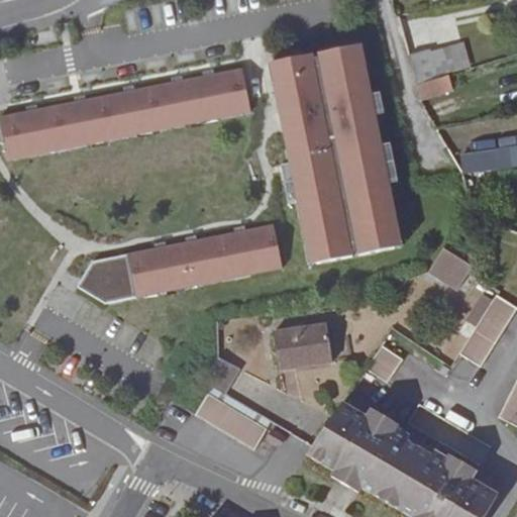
[(295,144),(286,146),(289,164),(297,202),(306,245),(312,244),(316,264),(330,261),(352,256),(351,252),(357,251),(357,255),(394,248),(390,229),(397,227),(364,65),(357,66),(353,46),(317,54),(318,58),(312,59),(311,56),(276,63),(280,82),(273,83),(279,114),(289,112),(295,144)]
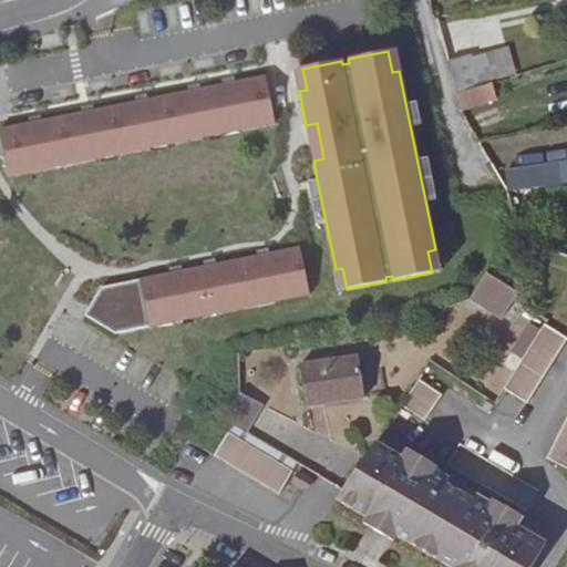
[(449,61),(457,94),(482,86),(472,54),(449,61)]
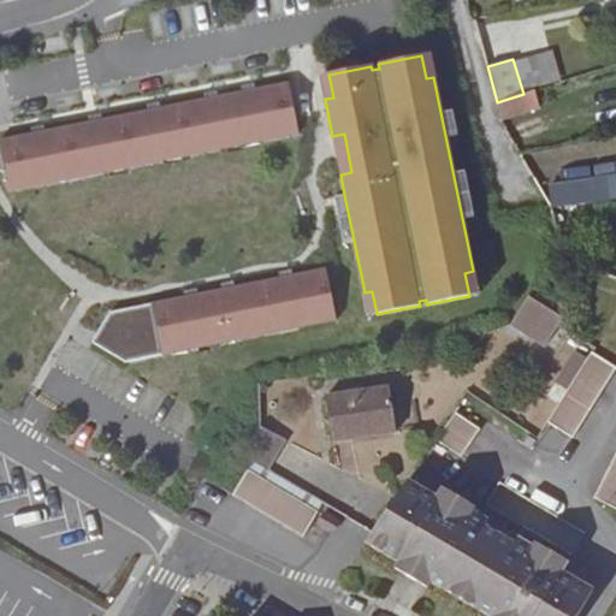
[(0,140),(0,149),(9,191),(46,184),(45,177),(64,172),(65,181),(104,173),(102,165),(123,160),(124,169),(163,161),(160,153),(179,149),(182,158),(219,149),(218,142),(259,134),(261,141),(298,134),(288,82),(0,140)]
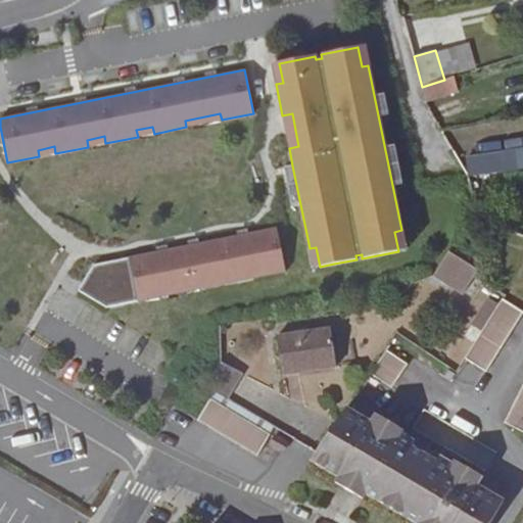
[(458,90),(454,77),(444,80),(422,87),(421,87),(425,100),(458,90)]
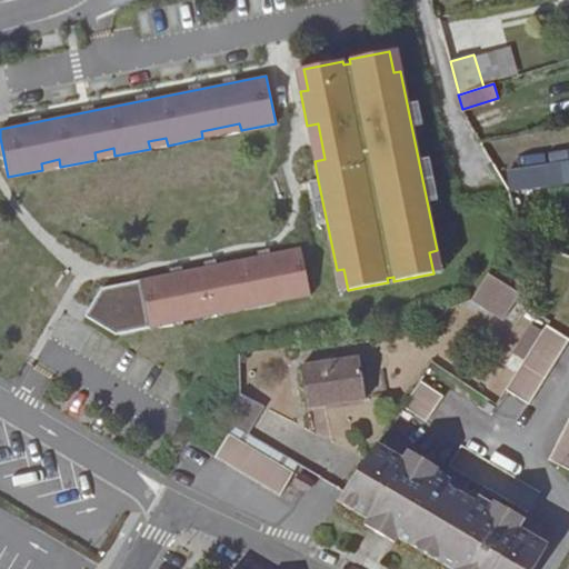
[(542,232),(540,245),(550,247),(552,236),(542,232)]
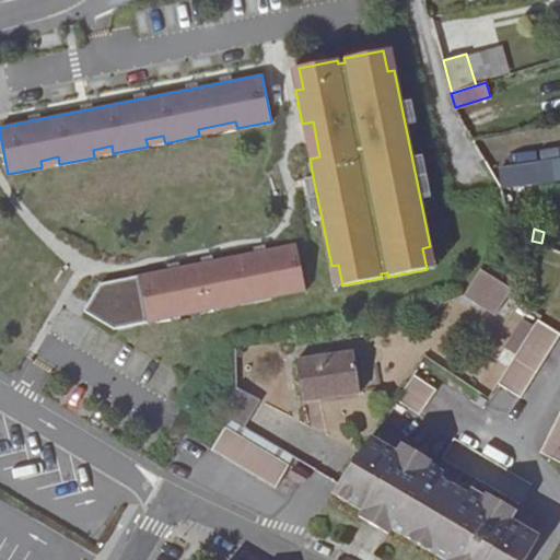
[(270,290),(271,298),(305,290),(295,244),(101,283),(83,311),(114,329),(181,315),(179,308),(218,301),(219,308),(254,301),(252,294),(270,290)]
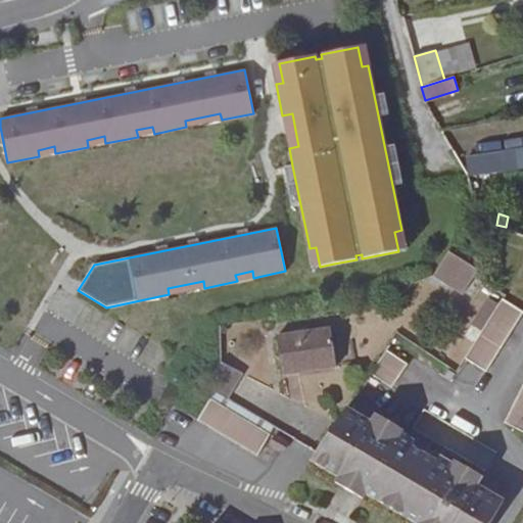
[(463,293),(478,269),(448,250),(433,274),(463,293)]
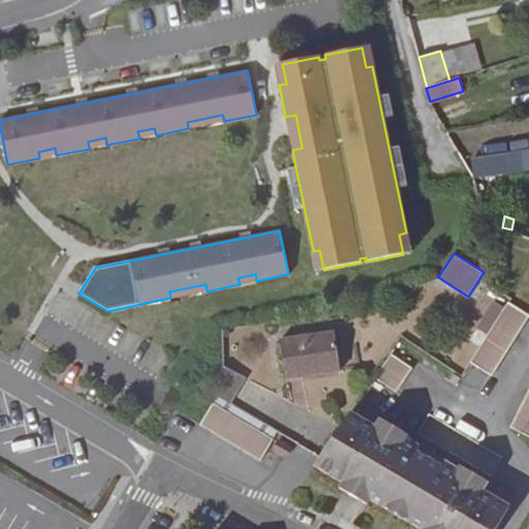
[(528,315),(507,302),(470,362),(492,375),(528,315)]
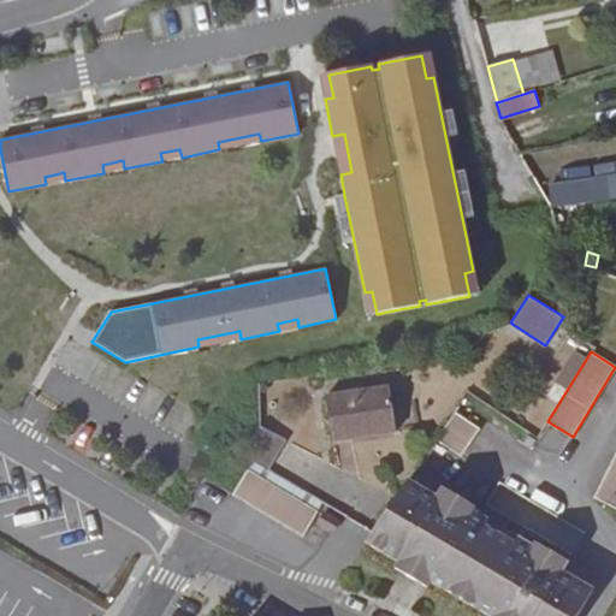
[(389,386),(325,395),(331,440),(395,431),(389,386)]
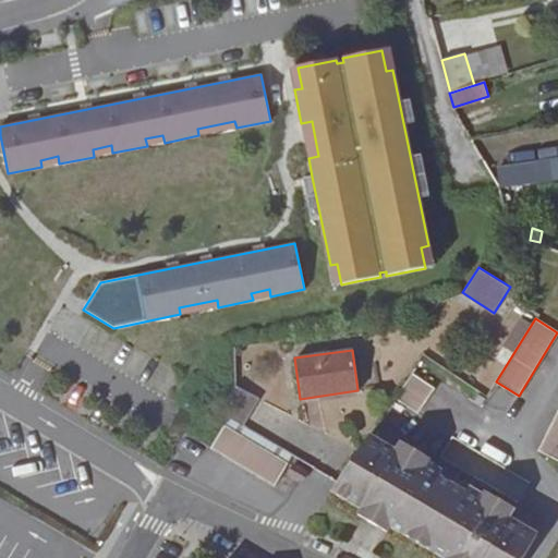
[(417,413),(435,387),(413,372),(396,398),(417,413)]
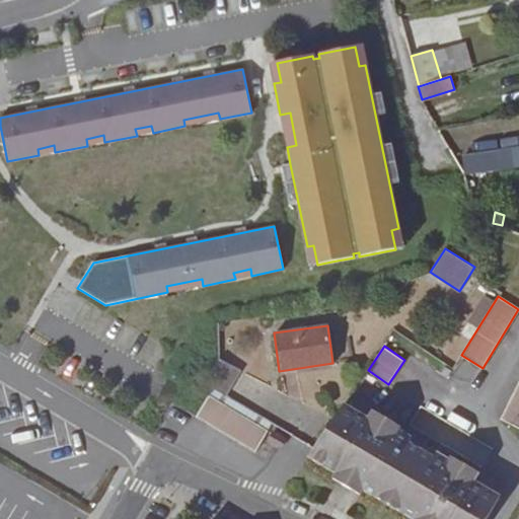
[(518,380),(500,419),(518,428),(518,380)]
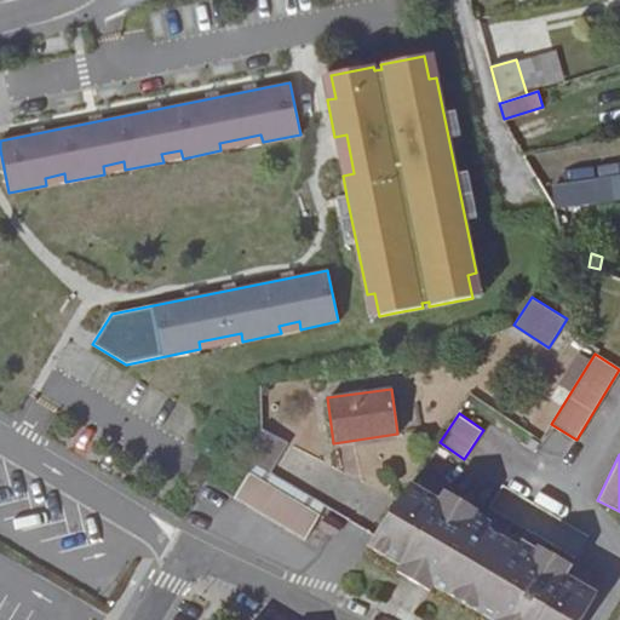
[(325,505),(254,464),(250,471),(321,512),(325,505)]
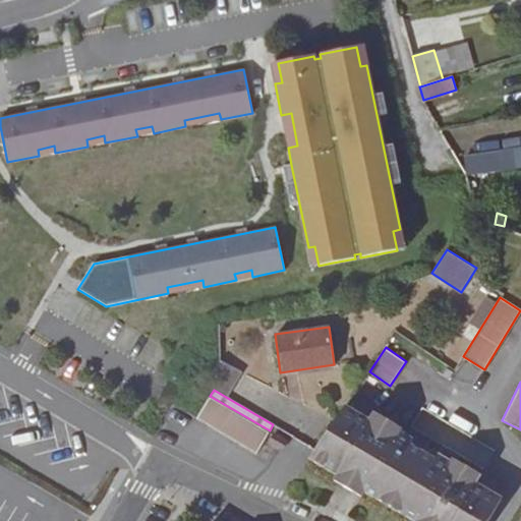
[(270,430),(210,396),(196,418),(255,453),(270,430)]
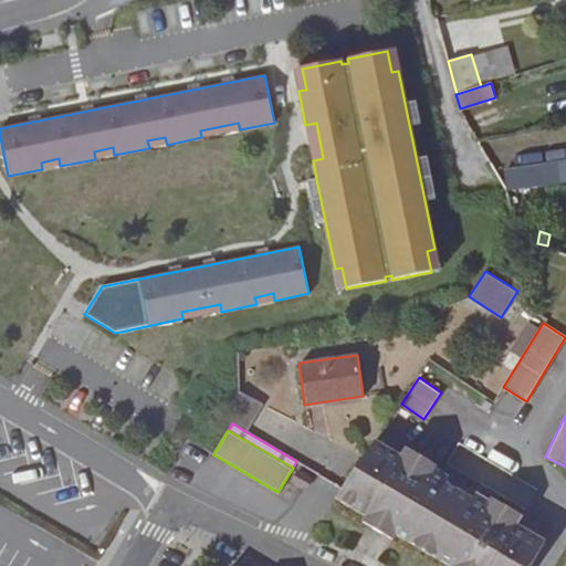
[(396,534),(450,565),(530,565),(545,542),(515,525),(471,499),(444,483),(400,457),(375,441),(342,490),(335,499),(364,515),(396,534)]
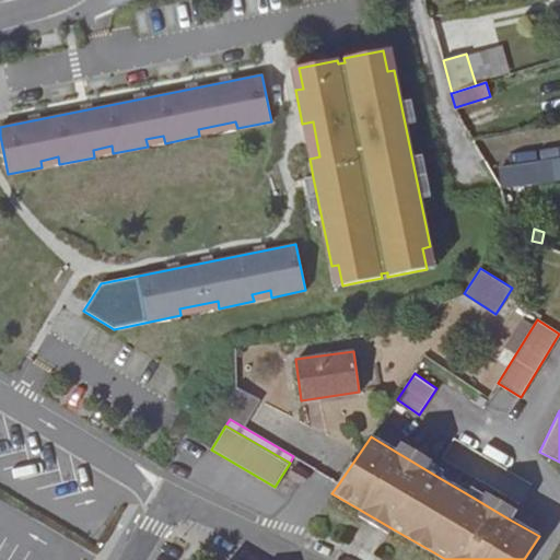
[(430,464),(431,461),(401,443),(396,452),(440,478),(443,471),(430,464)]
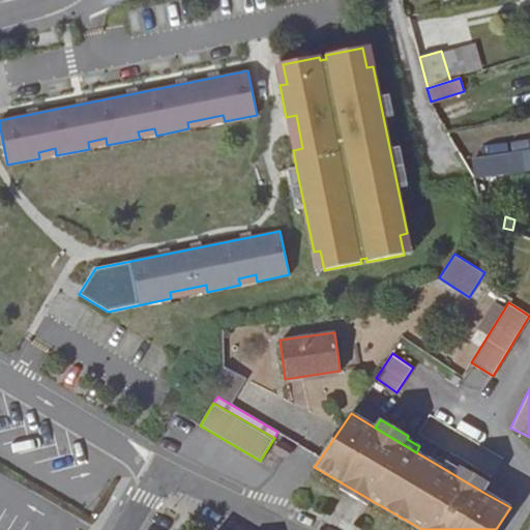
[(291,448),(278,440),(272,450),(286,458),(291,448)]
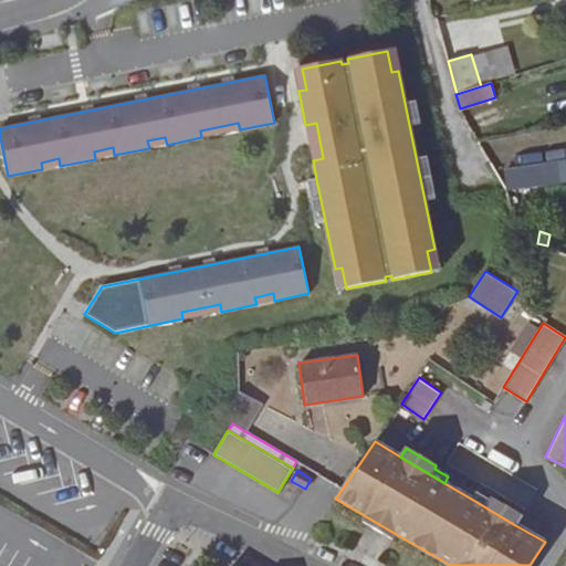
[(521,515),(492,499),(490,502),(474,493),(471,499),(515,525),(521,515)]
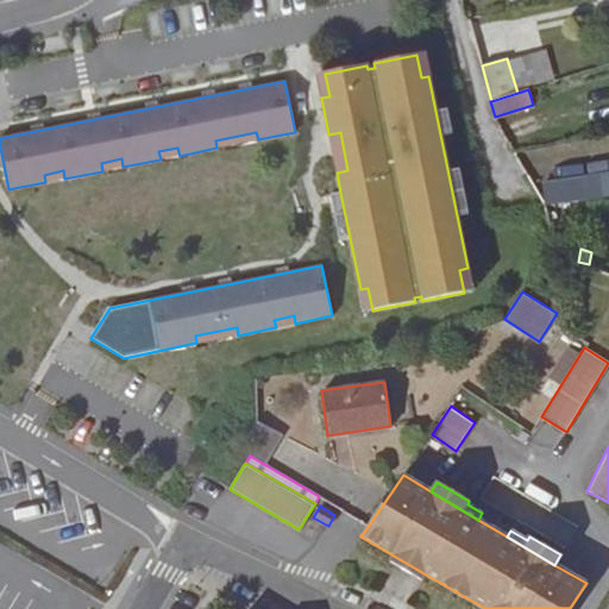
[(426,575),(391,554),(390,557),(387,563),(420,583),(426,575)]
